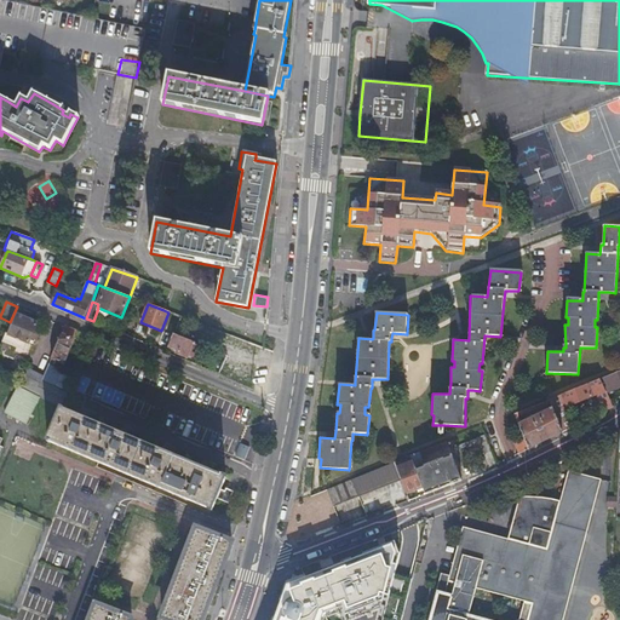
[(9,334),(5,333),(0,344),(6,346),(9,343),(22,350),(26,343),(27,343),(29,337),(35,339),(38,331),(33,328),(35,322),(17,315),(9,334)]
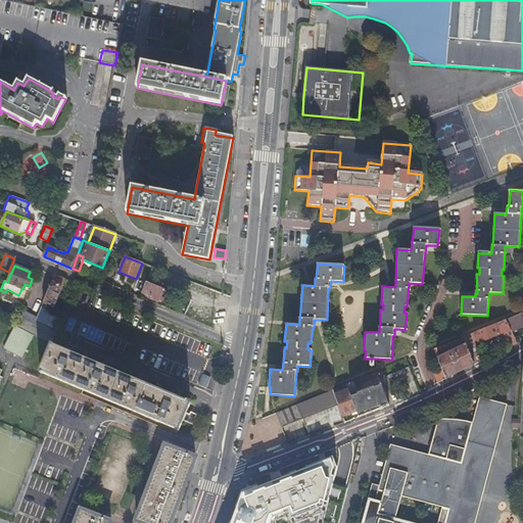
[(53,306),(64,280),(54,276),(43,302),(53,306)]
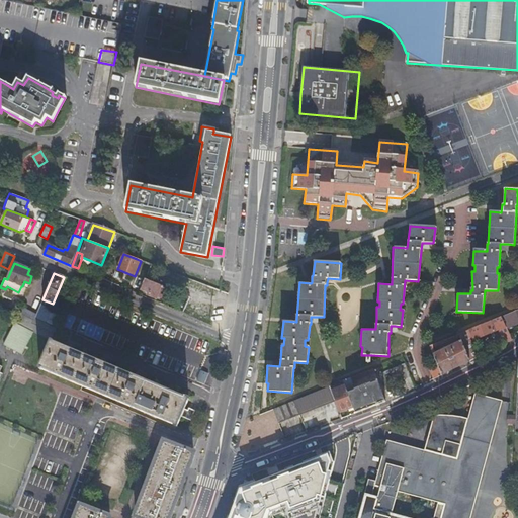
[(171,289),(146,279),(141,290),(149,293),(148,296),(156,299),(157,297),(167,300),(171,289)]
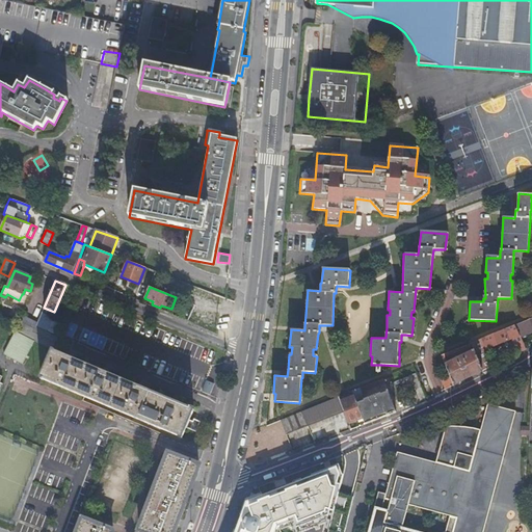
[(195,306),(188,302),(183,314),(191,318),(195,306)]
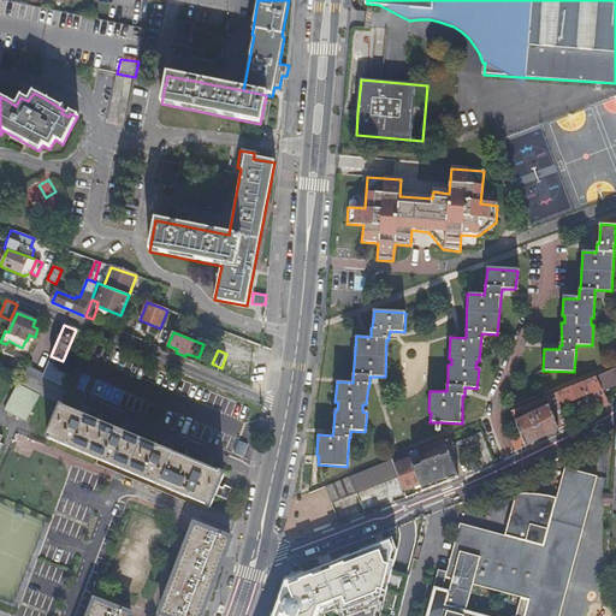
[(54,384),(63,389),(65,381),(65,371),(60,368),(60,367),(48,362),(43,375),(42,377),(42,378),(54,384)]
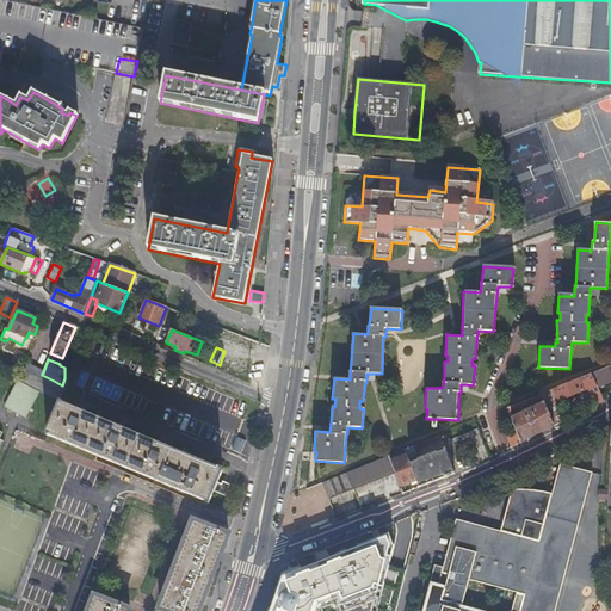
[(31,388),(49,396),(59,401),(66,387),(62,386),(54,381),(42,375),(42,374),(43,372),(25,363),(17,380),(31,388)]
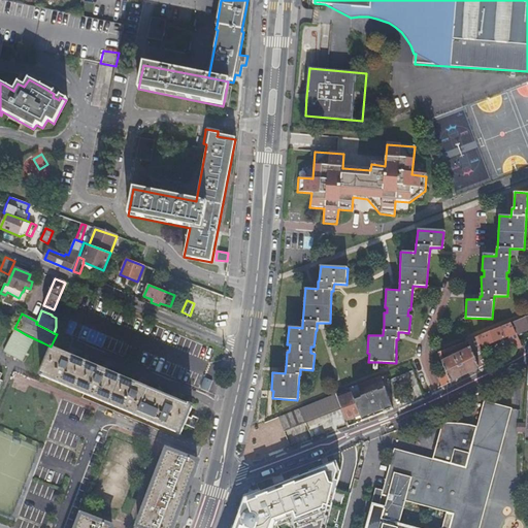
[(527,314),(510,322),(517,334),(527,329),(527,314)]
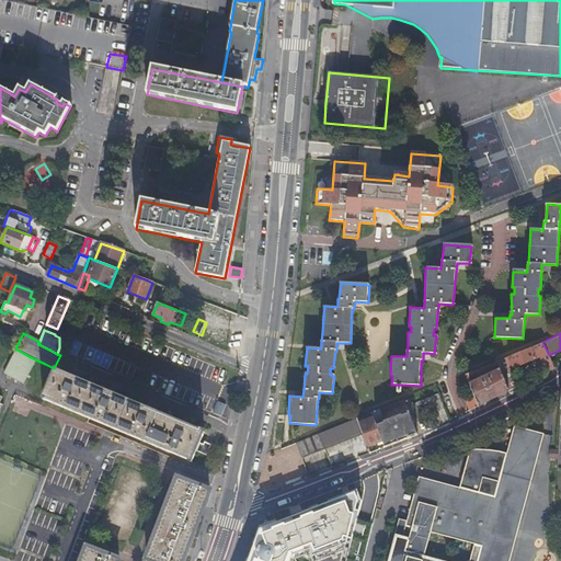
[(542,342),(496,361),(497,365),(500,370),(501,373),(512,368),(539,356),(546,371),(554,367),(549,355),(542,342)]
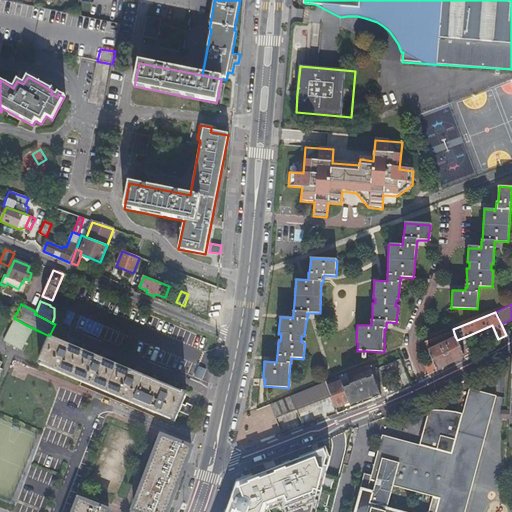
[(30,353),(41,332),(26,325),(15,346),(30,353)]
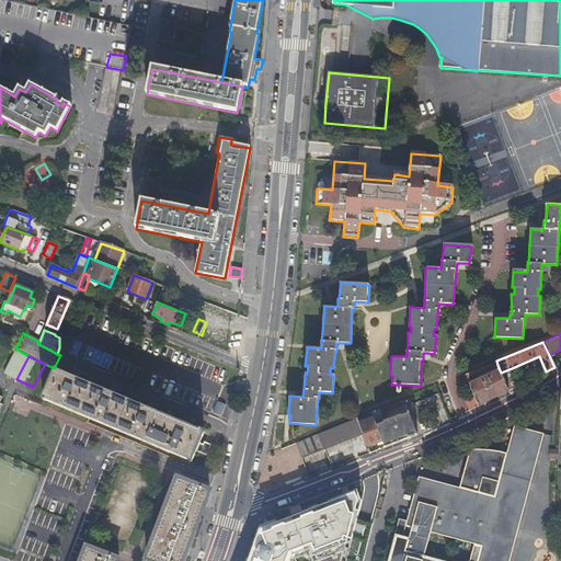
[(497,365),(496,361),(465,374),(466,377),(497,365)]
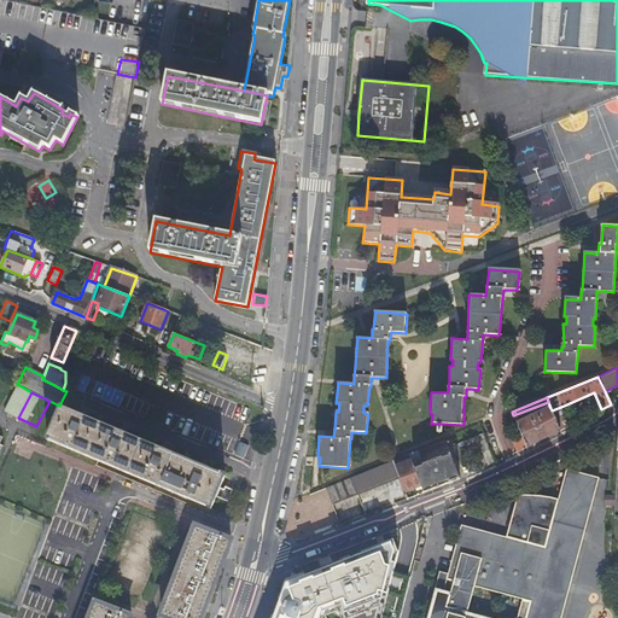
[(560,430),(571,425),(564,406),(552,410),(560,430)]
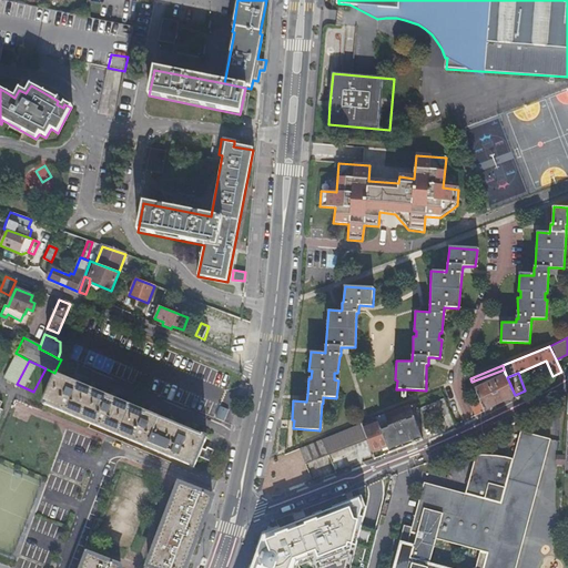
[(208,453),(201,450),(206,438),(58,375),(43,405),(193,468),(198,458),(210,463),(214,452),(210,449),(208,453)]
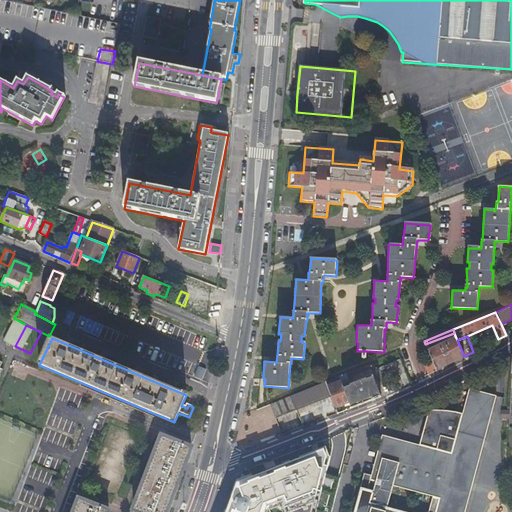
[(456,338),(428,351),(435,370),(464,356),(457,340),(456,338)]
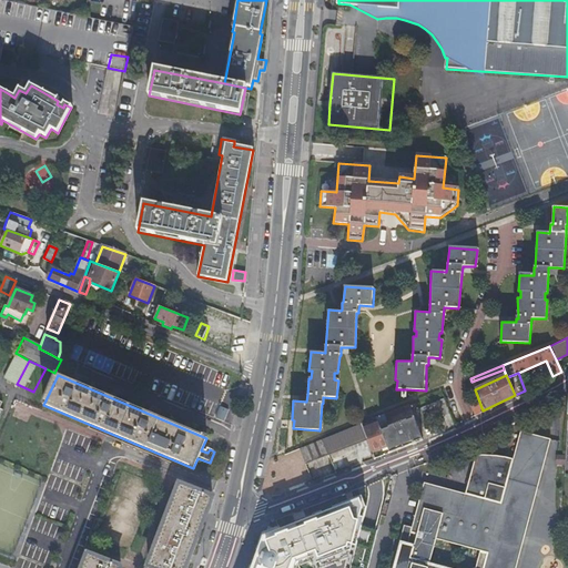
[(422,423),(449,413),(444,398),(416,408),(422,423)]
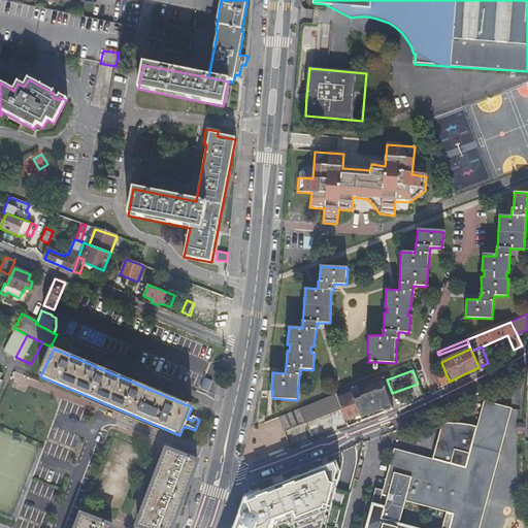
[(360,383),(362,387),(382,378),(380,374),(360,383)]
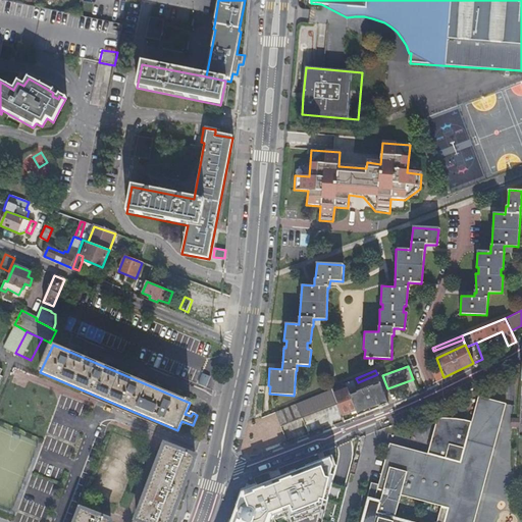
[(358,415),(388,403),(380,382),(357,392),(354,384),(352,380),(345,383),(347,387),(352,399),(358,415)]
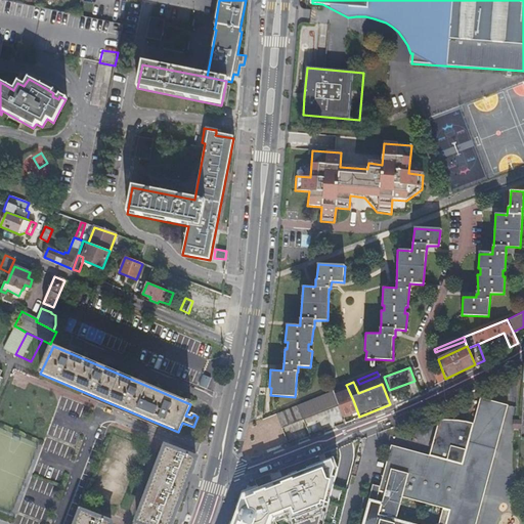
[(348,402),(353,400),(348,389),(334,395),(338,405),(343,418),(353,413),(348,402)]
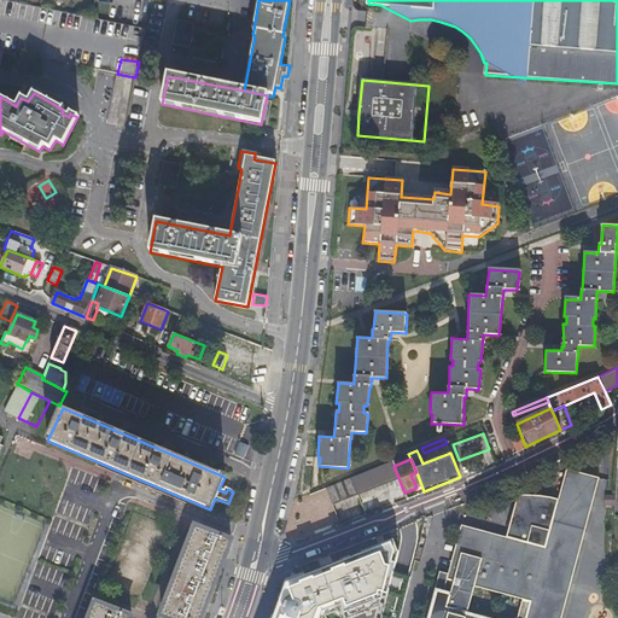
[(394,466),(392,460),(350,477),(357,495),(398,478),(394,466)]
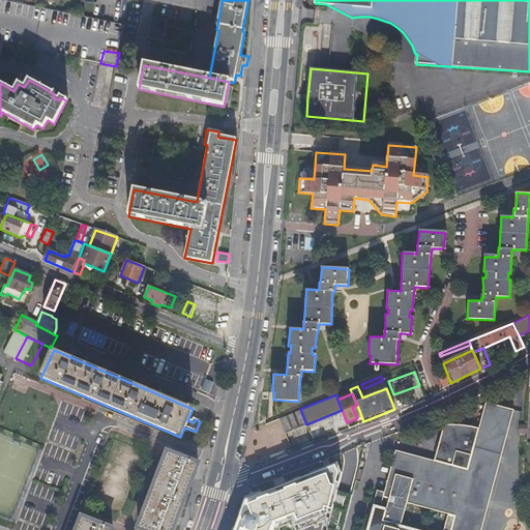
[(75,396),(72,402),(96,410),(98,406),(75,396)]
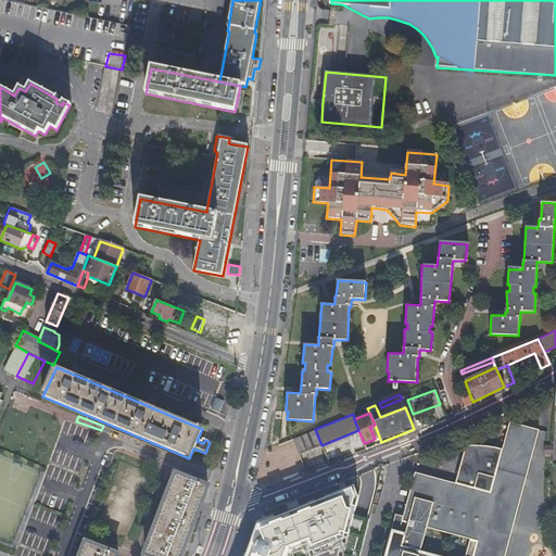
[(504,555),(539,429),(509,421),(502,449),(495,446),(465,444),(455,483),(415,472),(402,516),(394,514),(383,555),(504,555)]
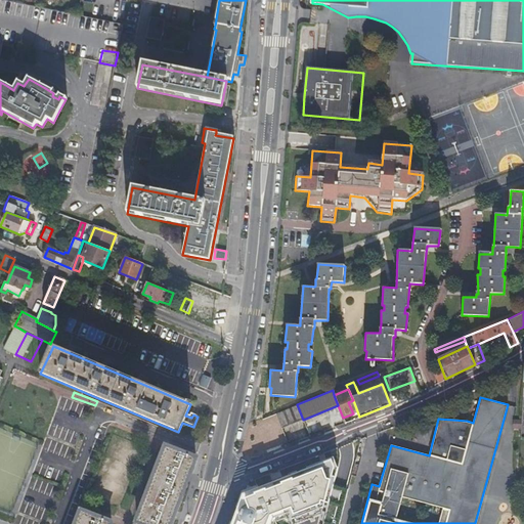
[(303,420),(297,404),(275,413),(281,428),(303,420)]
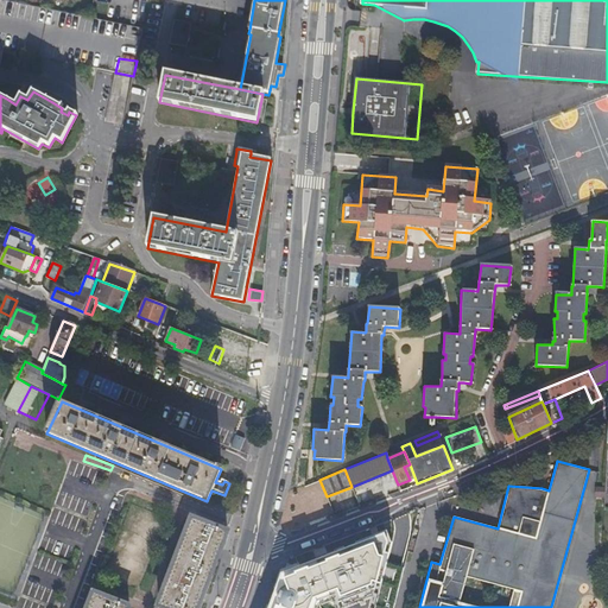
[(164,587),(165,587),(158,605),(160,606),(166,607),(197,607),(200,601),(219,550),(226,531),(223,530),(192,519),(190,518),(184,536),(183,536),(179,544),(181,544),(168,578),(166,578),(164,587)]
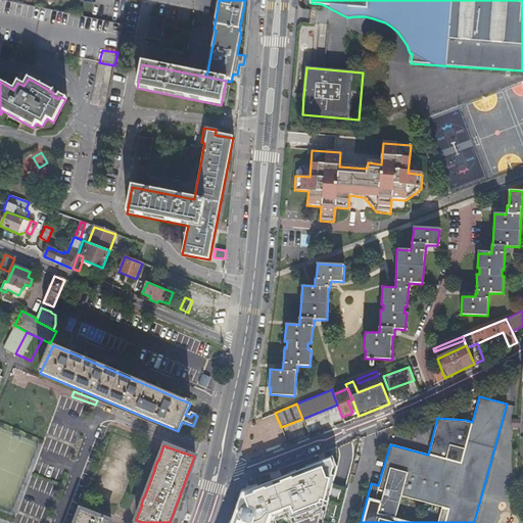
[(333,458),(242,492),(231,522),(277,522),(278,522),(276,518),(287,514),(290,522),(322,522),(336,467),(333,458)]
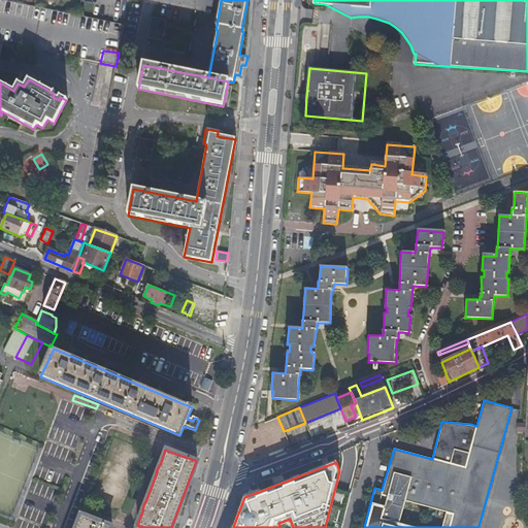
[(110,527),(111,526),(80,515),(74,527),(110,527)]
